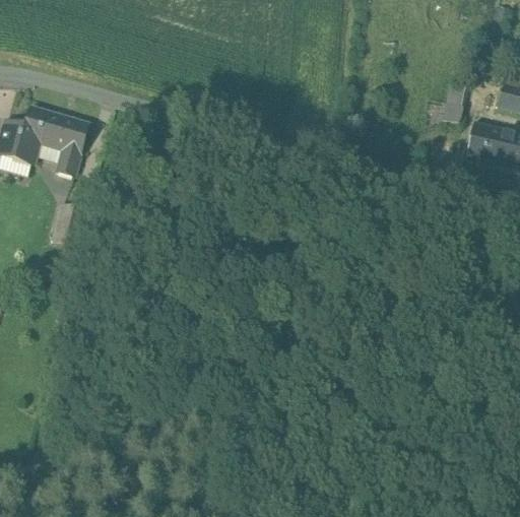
[(519,75),(508,73),(506,84),(504,84),(499,108),(519,112),(519,75)]
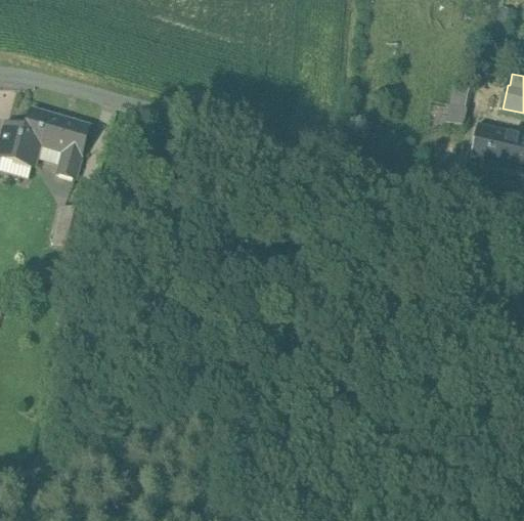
[(445,102),(448,103),(462,106),(467,86),(451,82),(445,102)]
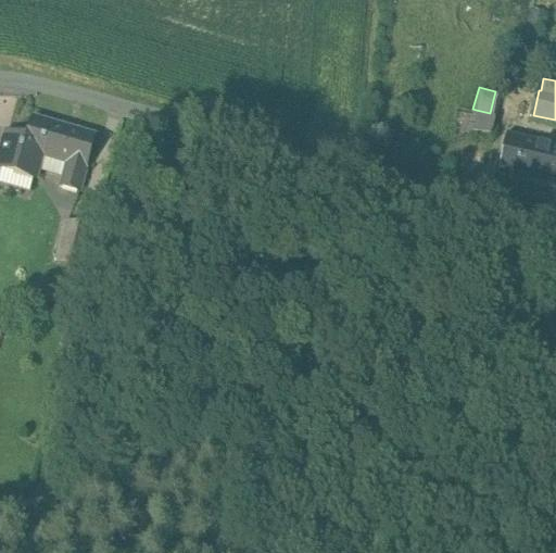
[(490,113),(476,110),(471,126),(492,132),(496,115),(490,113)]
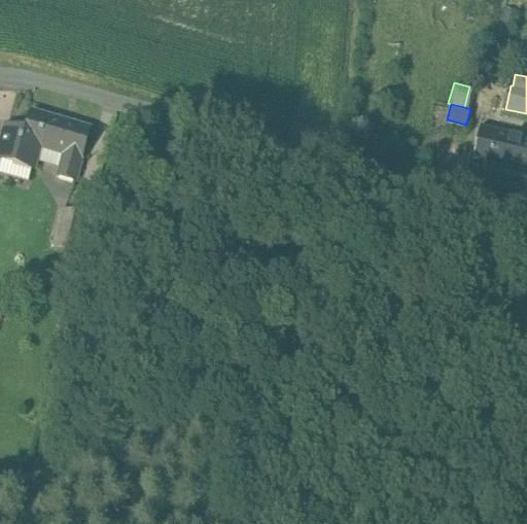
[(30,108),(24,129),(5,124),(0,144),(0,155),(12,160),(14,163),(26,166),(29,165),(33,166),(38,144),(62,151),(57,172),(75,177),(90,125),(30,108)]
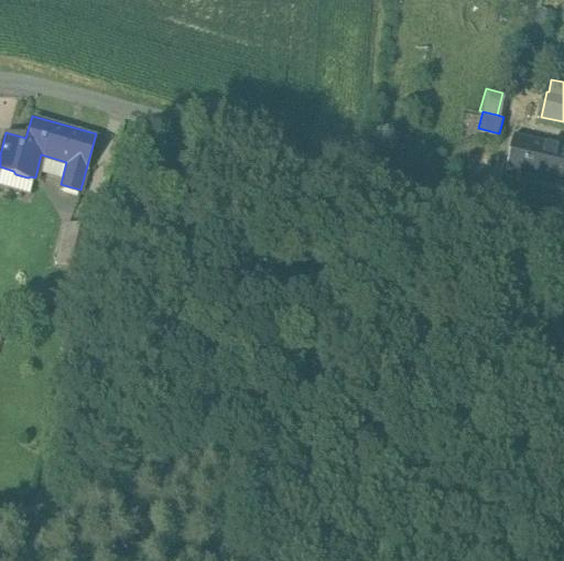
[(545,139),(514,131),(506,171),(537,177),(545,139)]
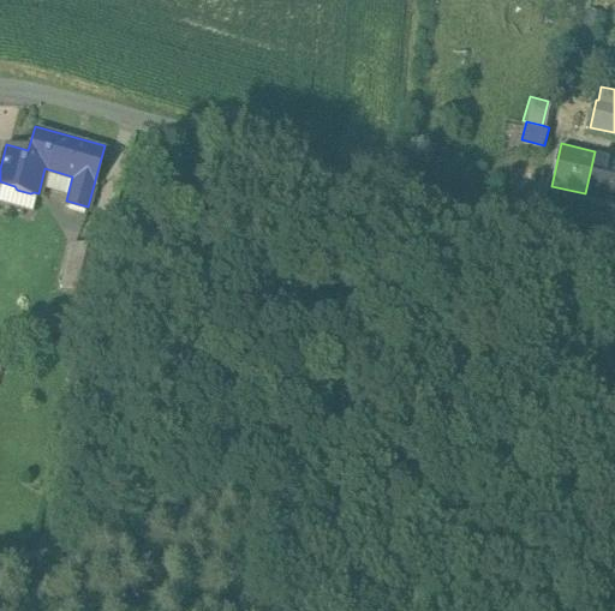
[(614,155),(595,151),(585,193),(614,201),(614,155)]
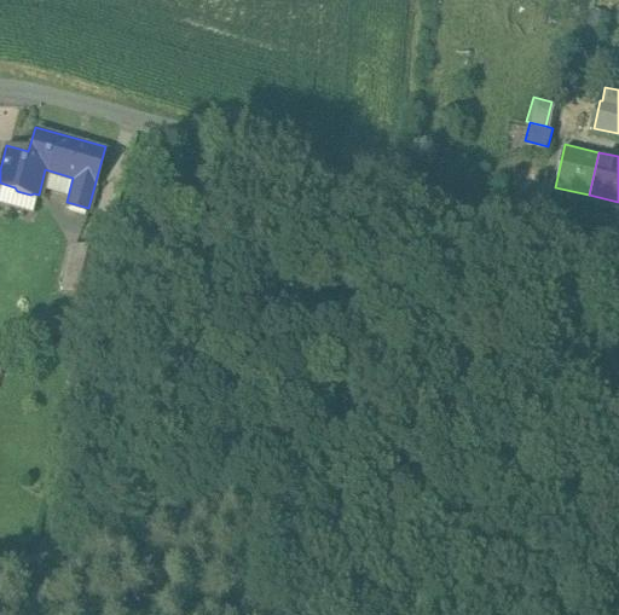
[(103,250),(74,243),(63,285),(92,293),(103,250)]
